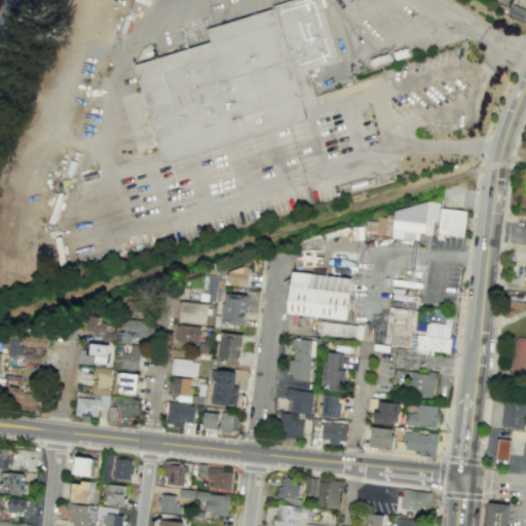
[(274,0),(329,0),(345,52),(315,62),(326,97),(312,101),(316,112),(172,157),(142,59),(217,35),(212,20),(274,0)]
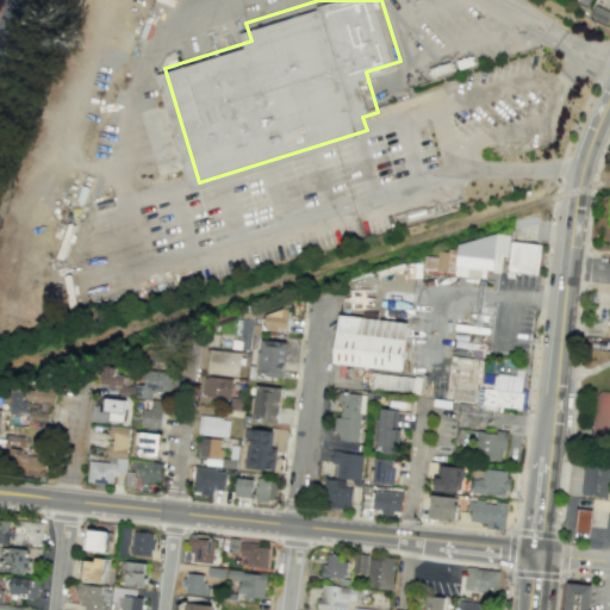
[(593,5),(609,12),(605,24),(589,16),(593,5)]
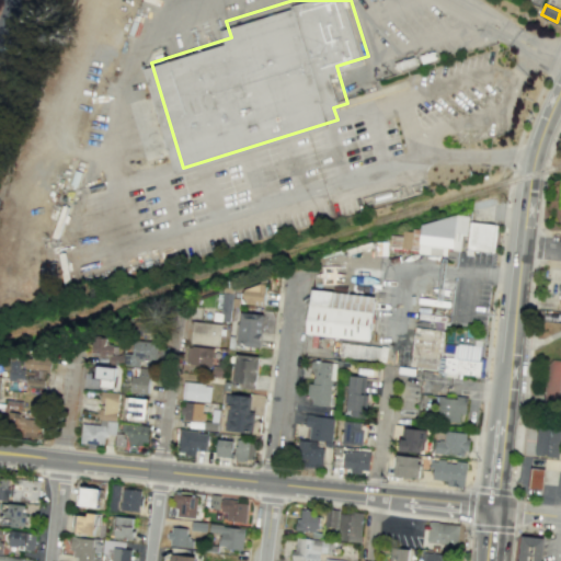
[(446,256),(446,249),(459,251),(461,235),(466,236),(468,216),(456,215),(421,224),(418,253),(446,256)]
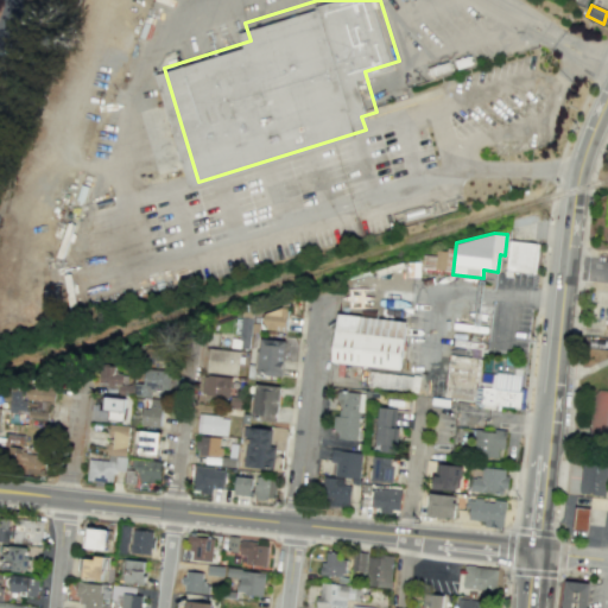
[(534,273),(505,270),(508,240),(539,244),(534,273)]
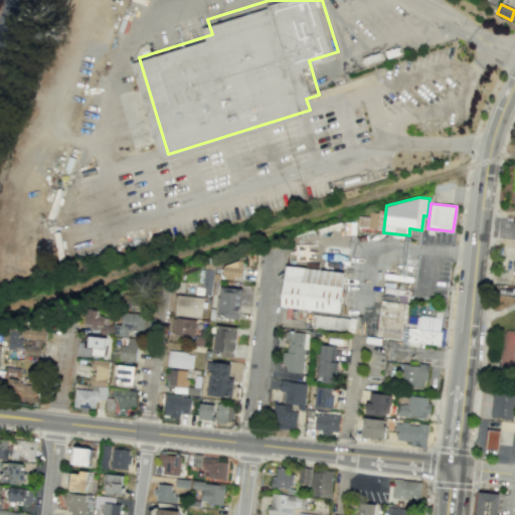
[(243,263),(226,262),(225,278),(242,279),(243,263)]
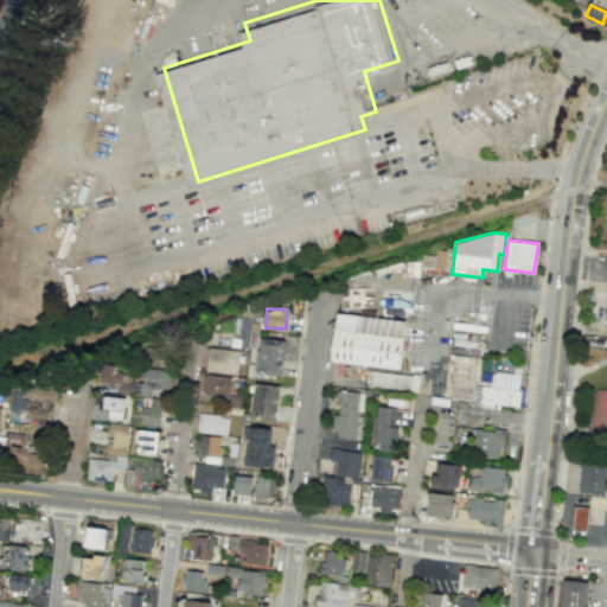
[(337,314),(407,323),(402,369),(332,360),(337,314)]
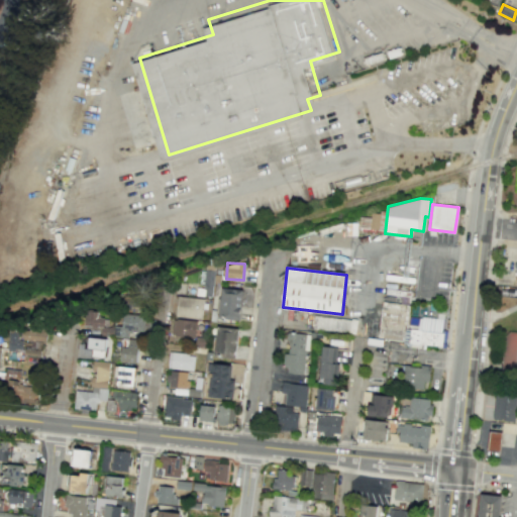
[(212,296),(214,270),(203,269),(202,296),(212,296)]
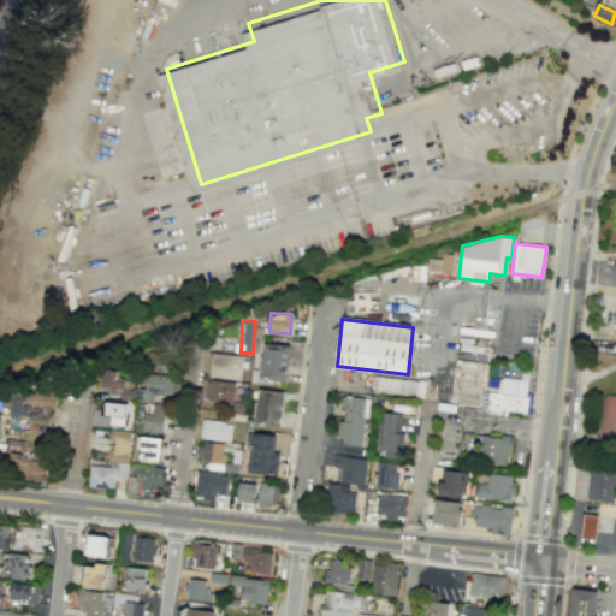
[(284,381),(290,345),(265,342),(259,378),(284,381)]
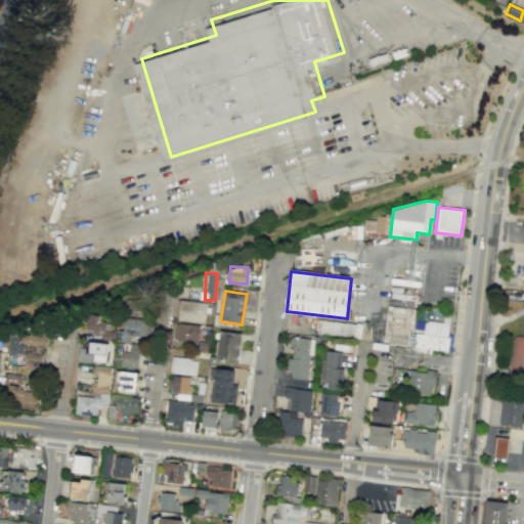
[(206,322),(207,302),(179,301),(178,321),(206,322)]
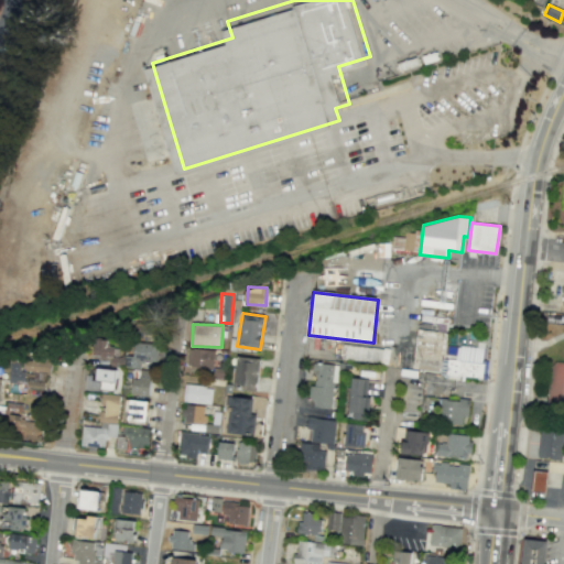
[(111,359),(112,339),(94,338),(93,358),(111,359)]
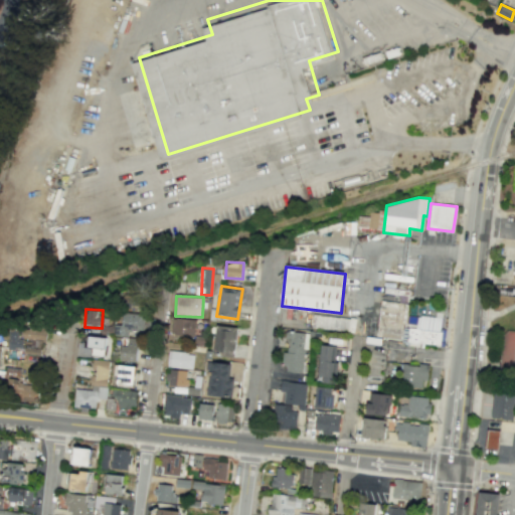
[(122,324),(114,324),(114,336),(129,336),(129,331),(144,331),(144,313),(122,313),(122,324)]
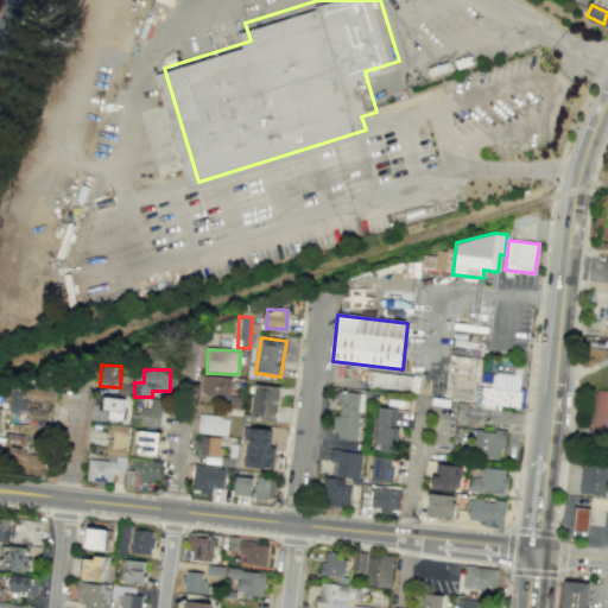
[(368,384),(416,393),(419,379),(371,369),(368,384)]
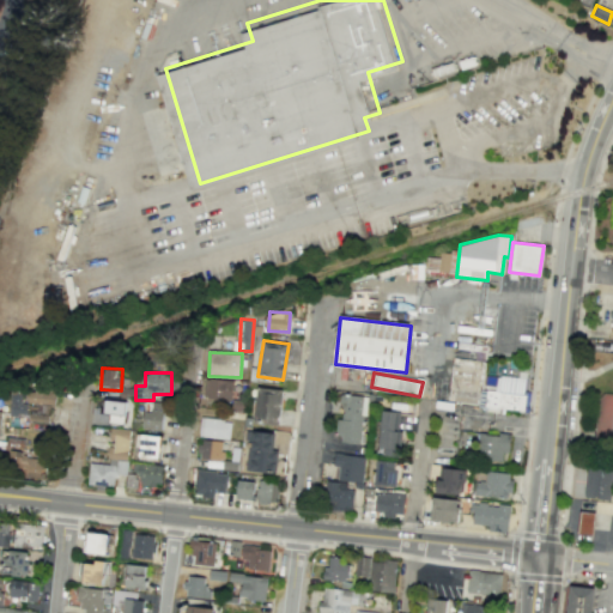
[(523,411),(483,406),(484,387),(497,389),(498,376),(519,378),(519,372),(528,374),(523,411)]
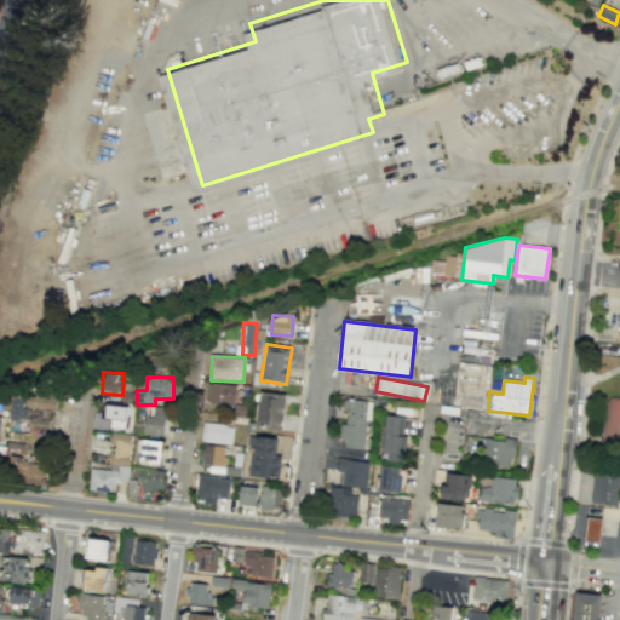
[(235,384),(207,383),(207,403),(235,405),(235,384)]
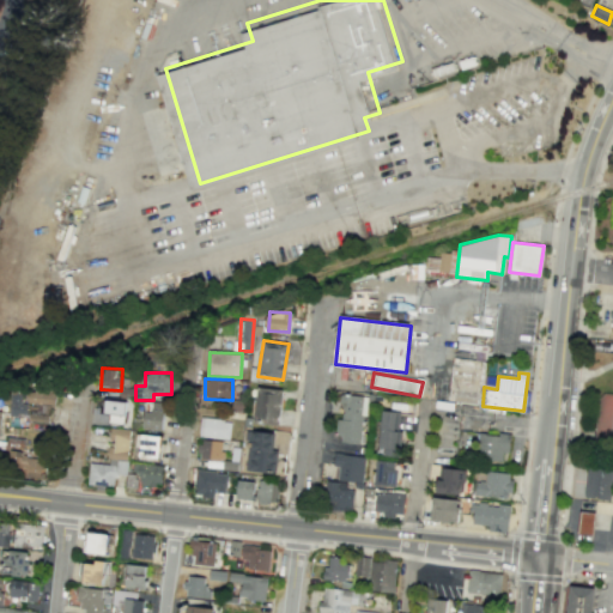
[(25,388),(25,402),(56,404),(56,389),(25,388)]
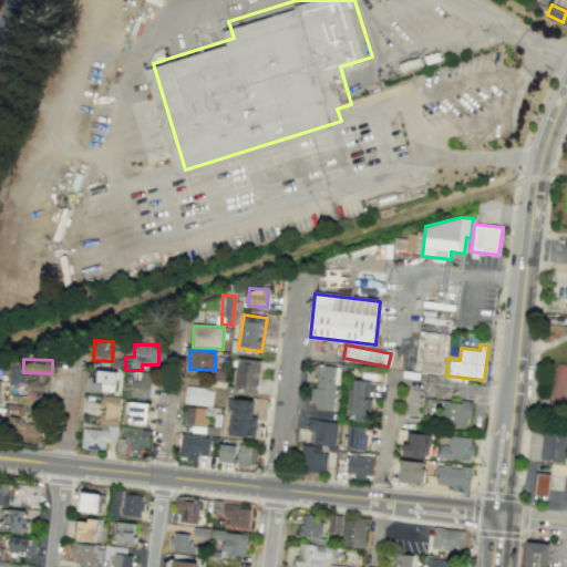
[(243,392),(259,393),(260,359),(236,359),(236,385),(244,385),(243,392)]
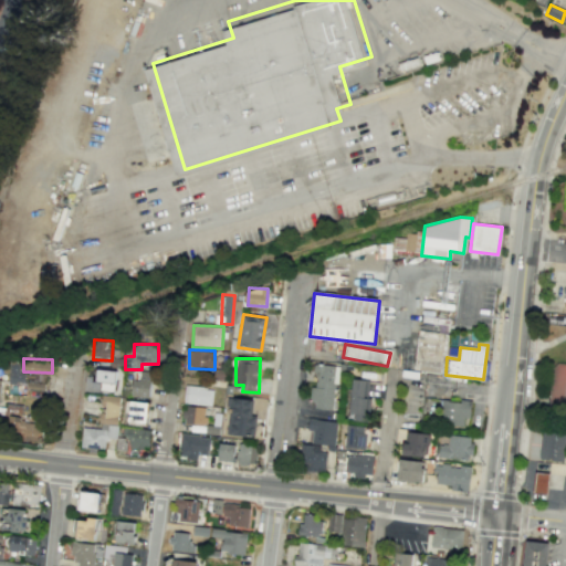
[(11,383),(23,383),(24,364),(11,364),(11,383)]
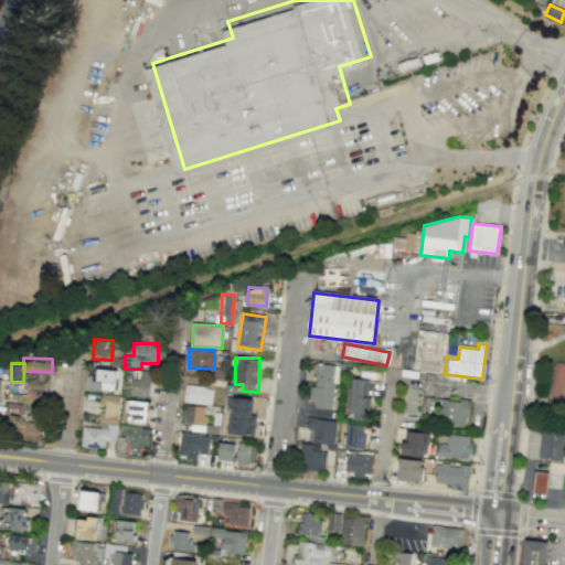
[(336,364),(315,363),(313,386),(311,386),(310,407),(333,408),(336,364)]
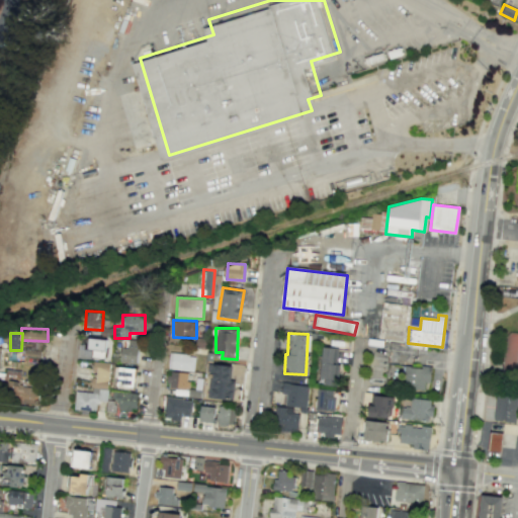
[(105,358),(106,339),(87,338),(87,349),(91,349),(91,357),(105,358)]
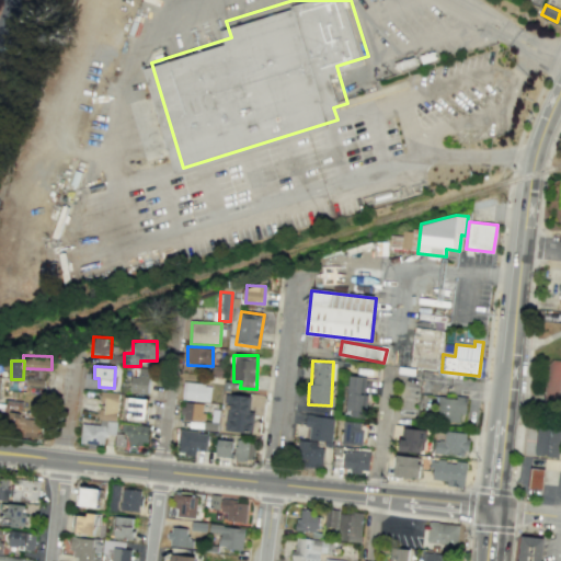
[(132,392),(150,393),(150,368),(139,367),(139,376),(132,376),(132,392)]
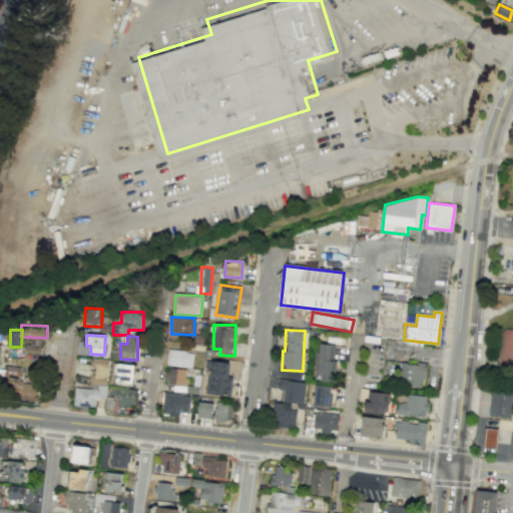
[(40,355),(42,340),(26,338),(24,353),(40,355)]
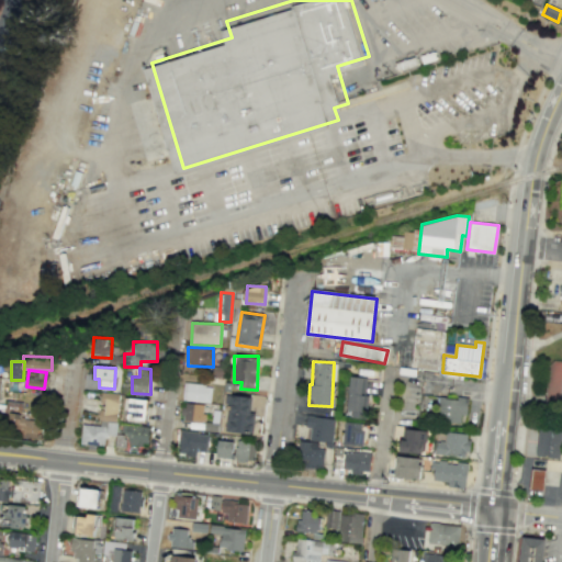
[(367,378),(350,375),(346,415),(363,417),(367,396),(364,395),(367,378)]
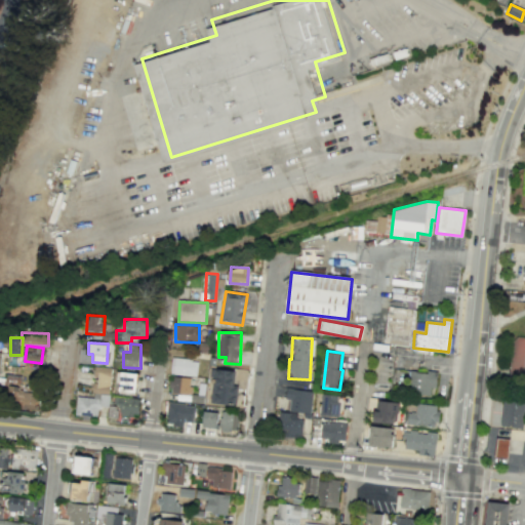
[(197,375),(197,359),(171,358),(170,373),(197,375)]
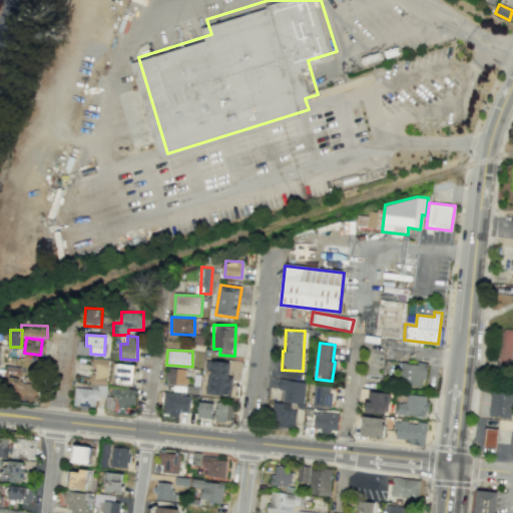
[(108,359),(92,358),(90,388),(75,387),(74,406),(95,407),(96,397),(106,397),(108,359)]
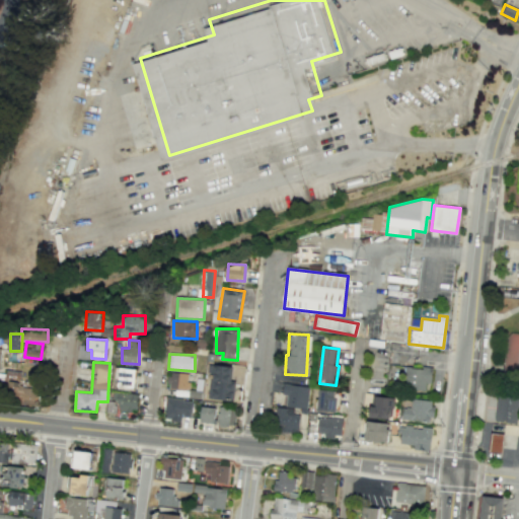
[(403,365),(413,366),(421,367),(422,364),(433,365),(431,382),(426,382),(425,389),(414,388),(415,379),(402,378),(403,365)]
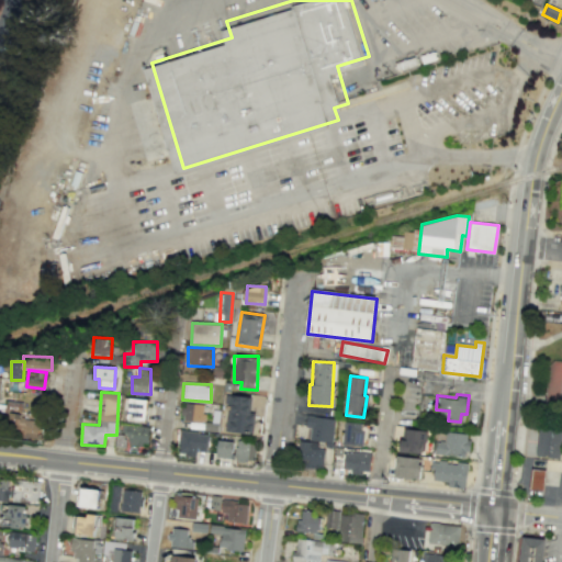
[(250,434),(251,395),(226,395),(225,431),(250,434)]
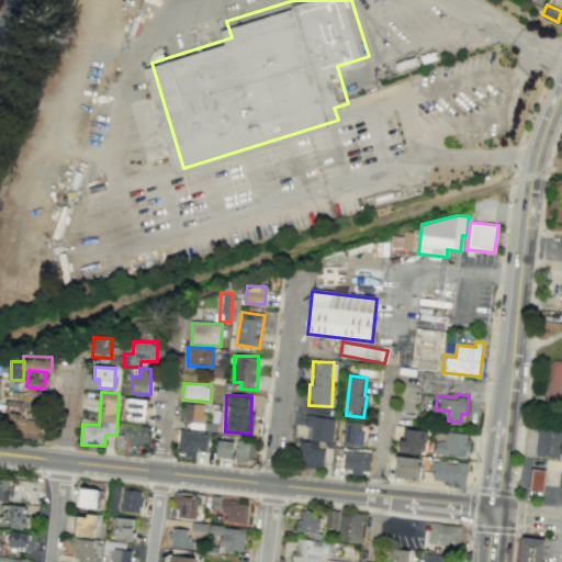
[(147,398),(127,398),(126,420),(147,420),(147,398)]
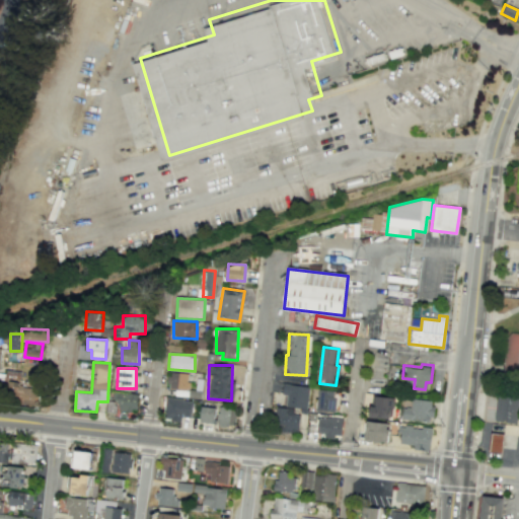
[(188,389),(189,373),(170,372),(169,388),(188,389)]
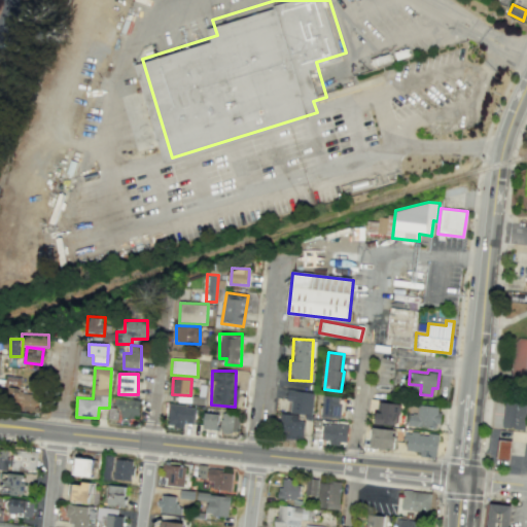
[(38,394),(9,389),(7,406),(35,410),(38,394)]
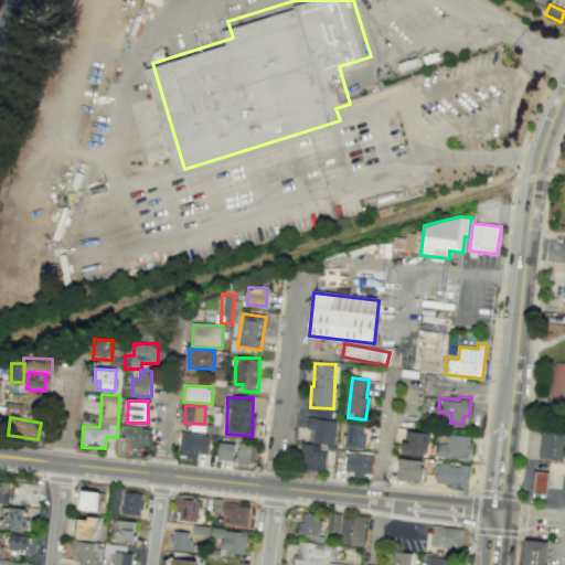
[(311,443),(334,444),(336,420),(308,418),(307,429),(311,430),(311,443)]
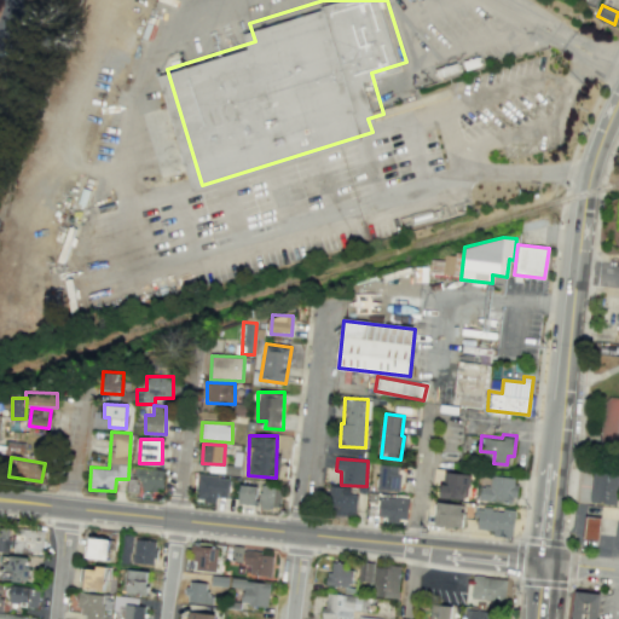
[(401,466),(380,464),(379,490),(400,491),(401,466)]
